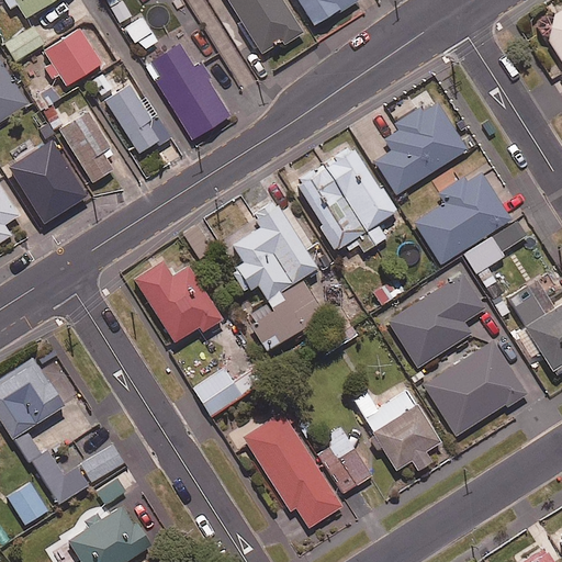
[(0,0),(0,3),(7,0),(11,6),(17,1),(25,15),(51,0),(0,0)]
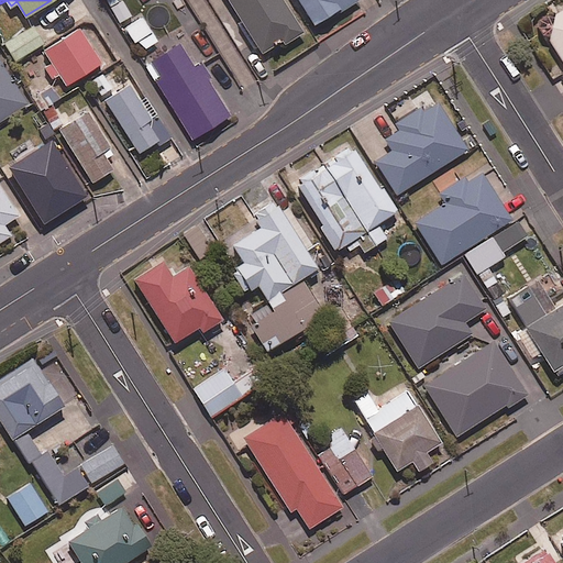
[(304,32),(283,0),(229,0),(264,56),(304,32)]
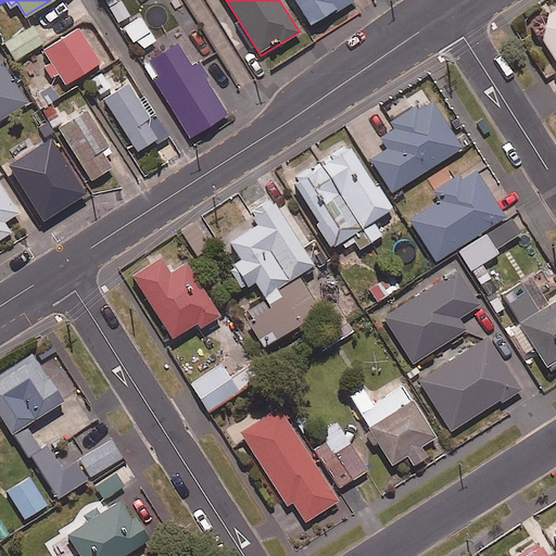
[(346,0),(294,0),(310,23),(346,0)]
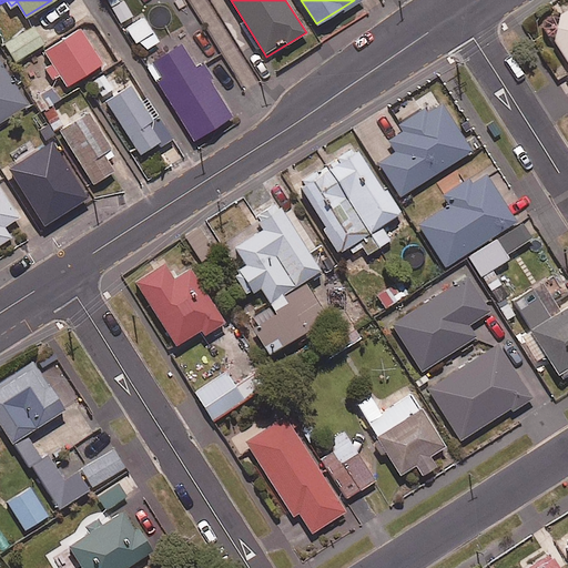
[(567,7),(545,22),(567,60),(567,7)]
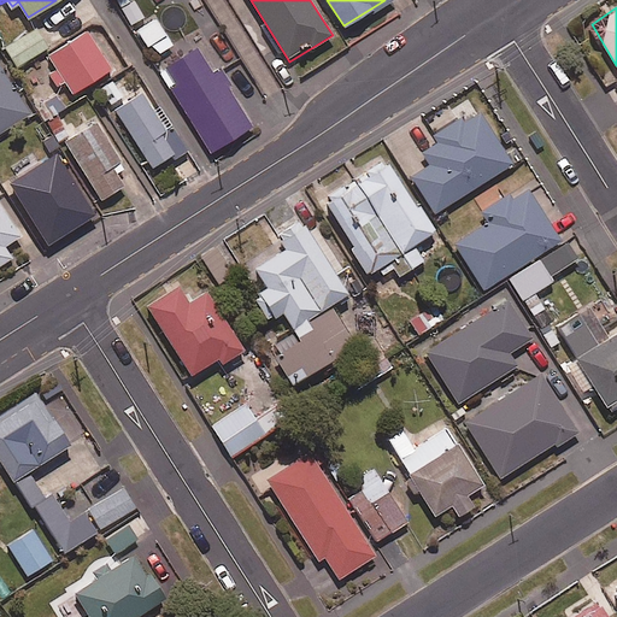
[(47,47),(36,28),(4,48),(16,66),(47,47)]
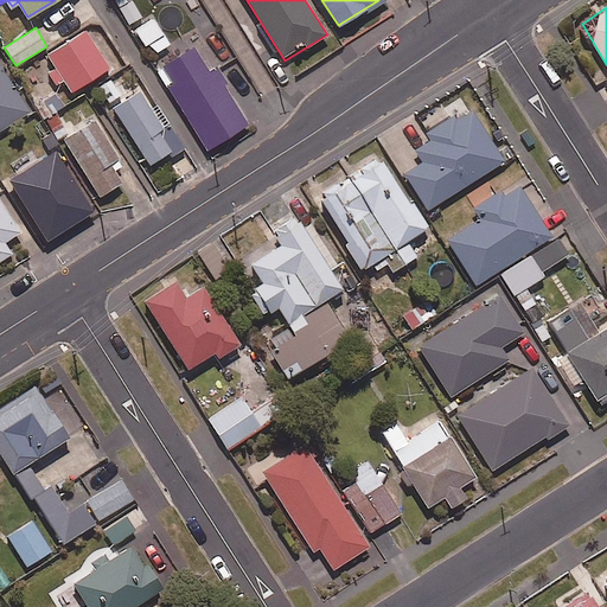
[(108,68),(85,31),(49,53),(71,90),(108,68)]
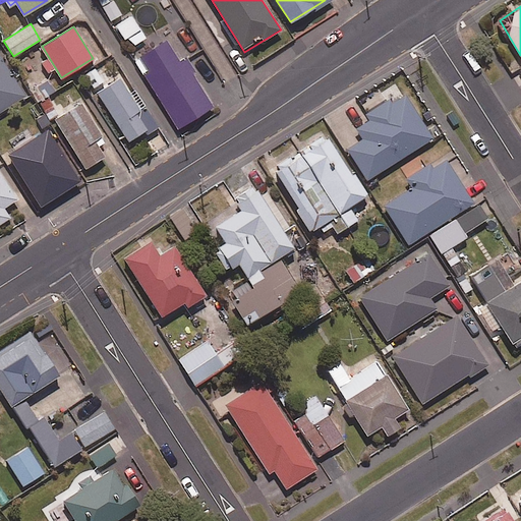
[(179,60),(166,39),(139,54),(149,70),(143,73),(177,128),(213,106),(184,57),(179,60)]
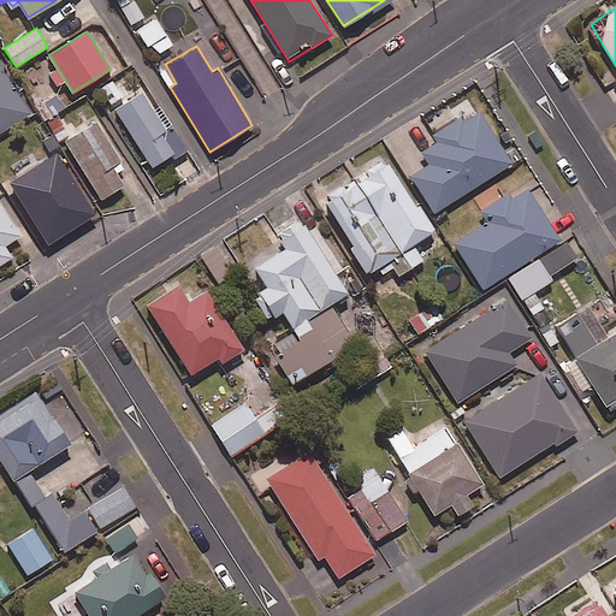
[(0,131),(30,113),(0,65),(0,131)]
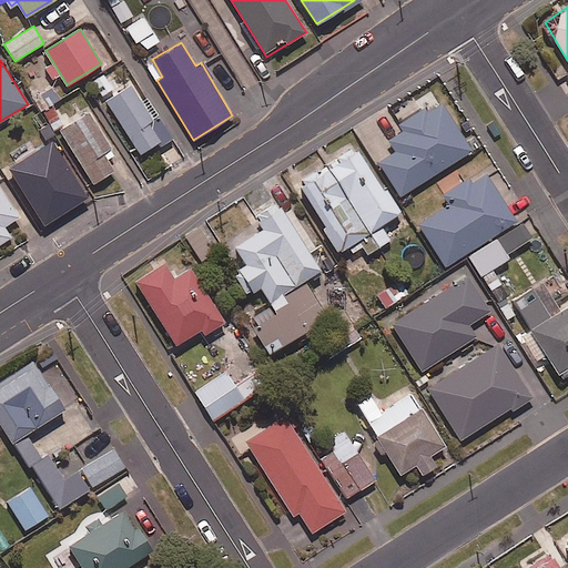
[(133,84),(104,101),(137,155),(156,143),(159,146),(173,138),(159,114),(153,118),(133,84)]
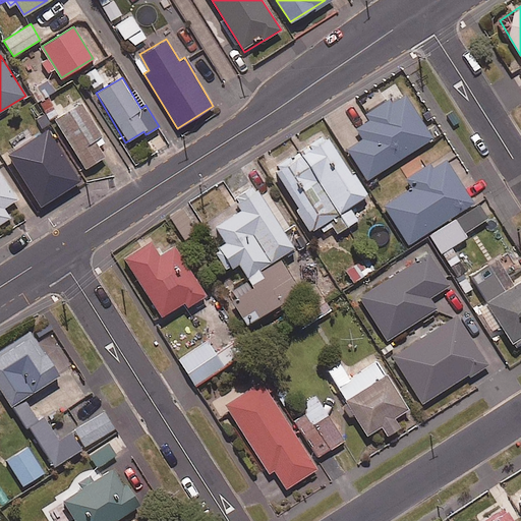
[(362,177),(430,135),(403,91),(368,112),(370,115),(351,126),(358,137),(343,146),(362,177)]
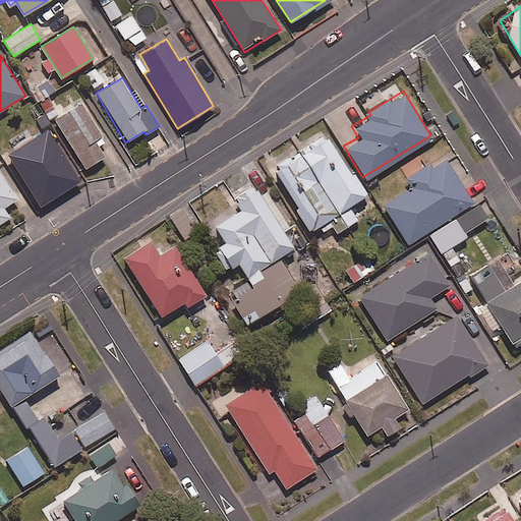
[(105,140),(81,102),(54,118),(84,168),(105,156),(98,145),(105,140)]
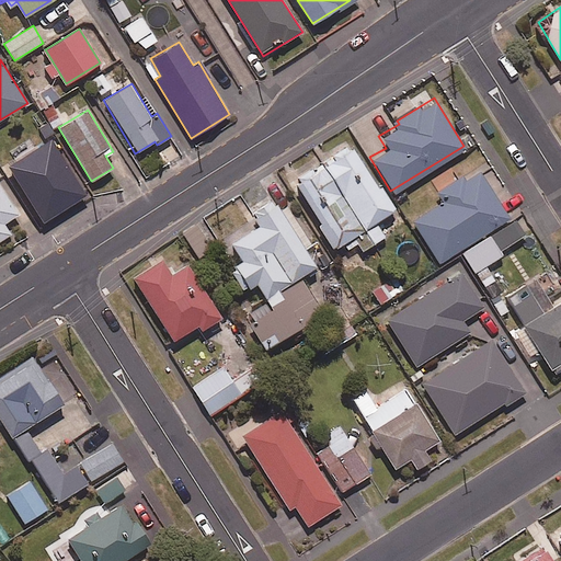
[(87,194),(50,138),(8,165),(44,222),(87,194)]
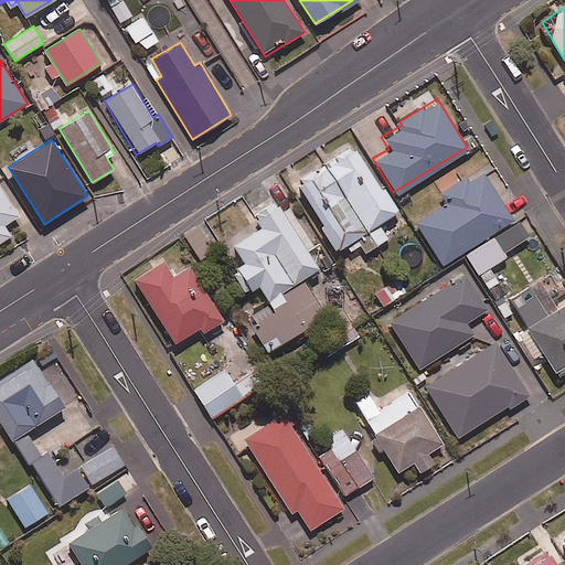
[(398,210),(351,145),(296,185),(323,224),(320,226),(338,252),(355,238),(366,253),(387,237),(379,224),(398,210)]
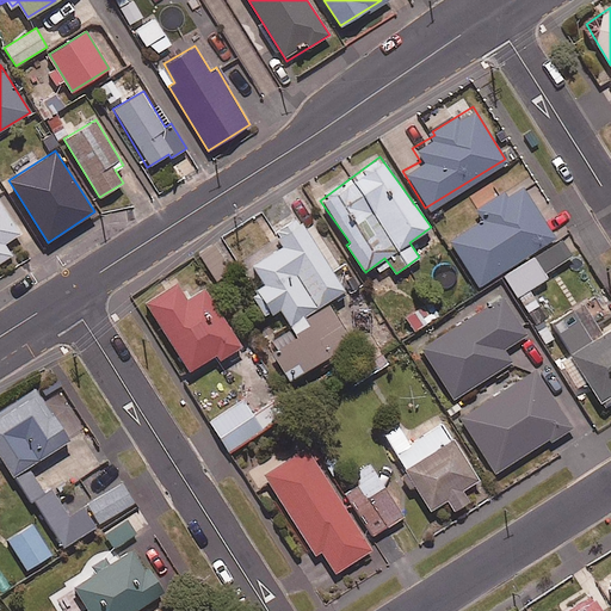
[(475,284),(555,235),(523,183),(506,193),(503,189),(471,209),(477,218),(446,238),(475,284)]
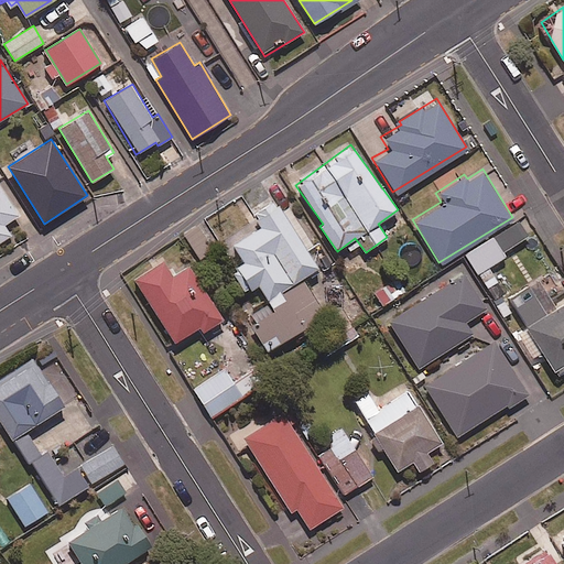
[(19,215),(0,186),(0,241),(11,235),(3,225),(19,215)]
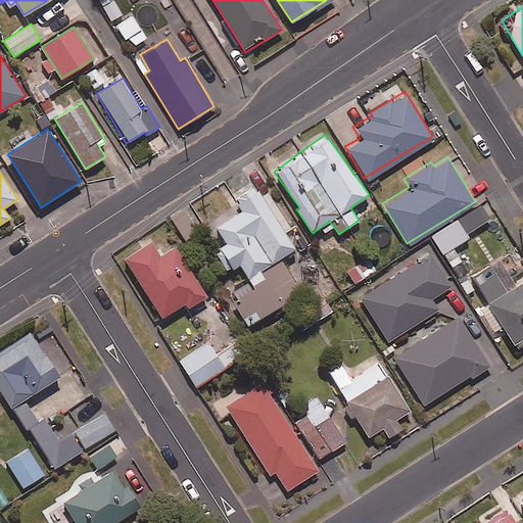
[(239,264),(247,277),(295,249),(256,182),(235,194),(242,207),(210,226),(221,245),(214,249),(226,271),(239,264)]
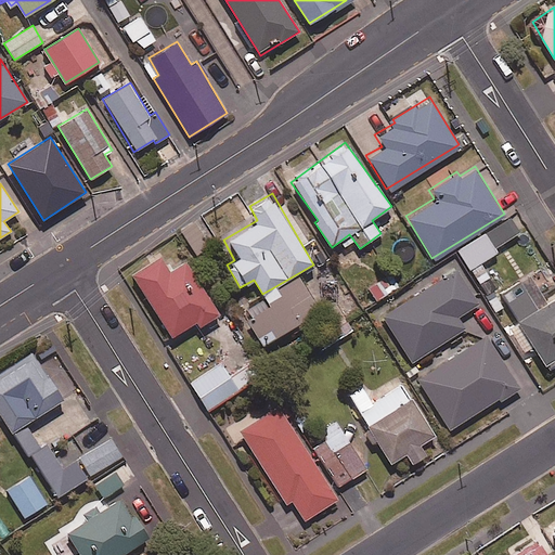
[(511,217),(455,252),(466,270),(499,249),(497,247),(520,233),(511,217)]
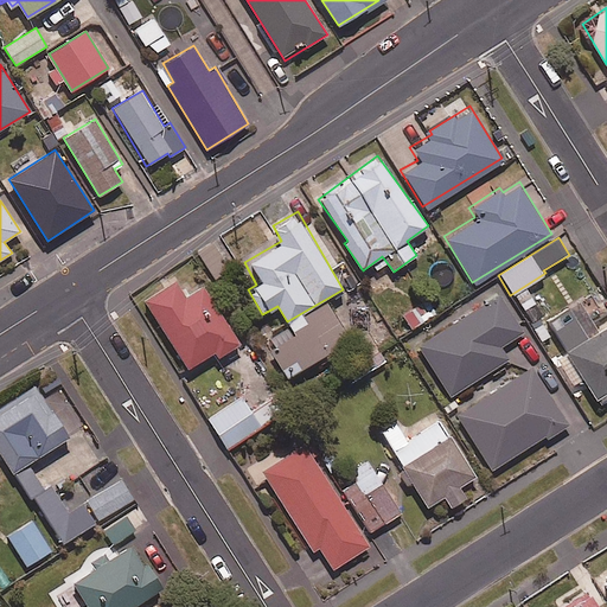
[(185,296),(173,279),(140,300),(185,370),(213,351),(217,357),(240,343),(203,285),(185,296)]
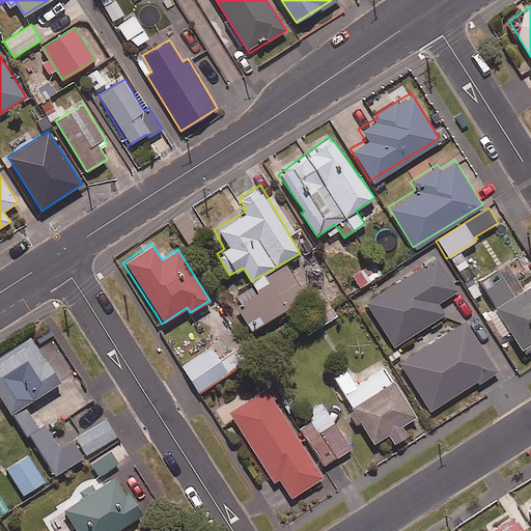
[(458,290),(438,257),(393,284),(392,282),(363,301),(392,347),(445,314),(439,303),(458,290)]
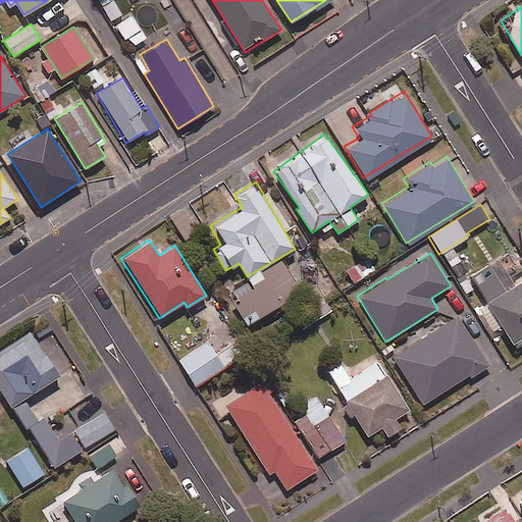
[(521,279),(515,284),(499,258),(471,274),(516,346),(521,341),(521,279)]
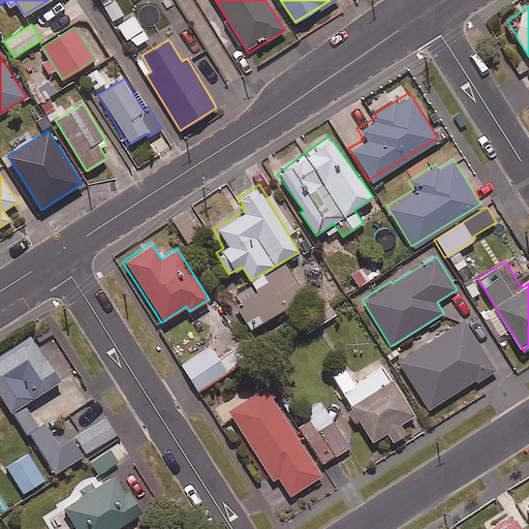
[(284,265),(268,275),(288,308),(305,298),(284,265)]
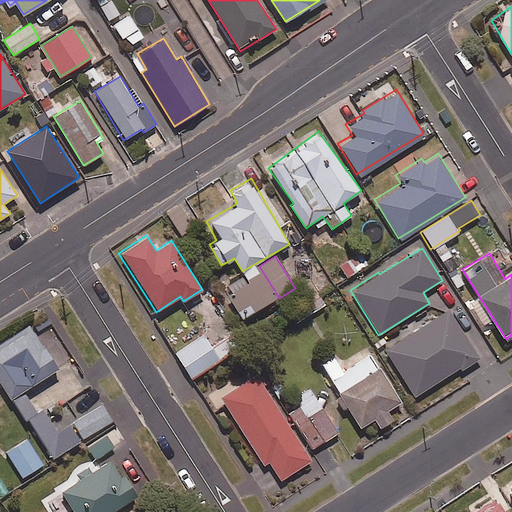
[(226,295),(242,321),(277,300),(256,266),(228,283),(233,291),(226,295)]
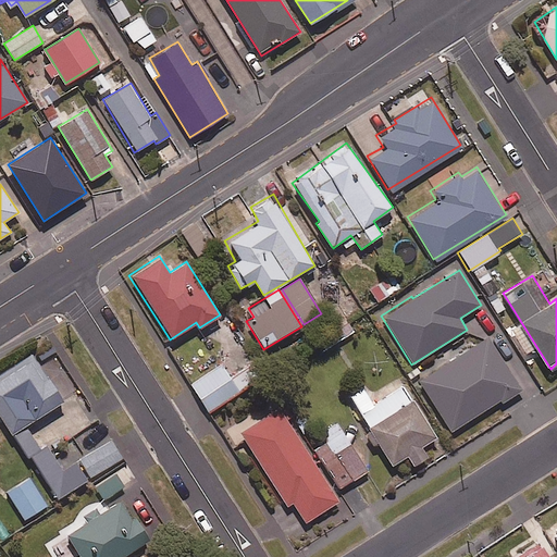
[(443,425),(516,386),(486,334),(415,373),(443,425)]
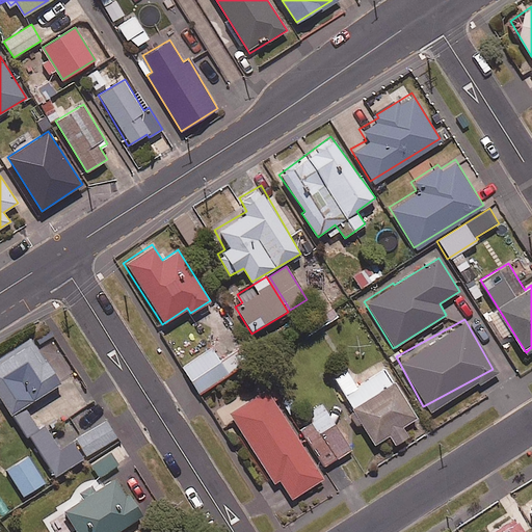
[(59,383),(30,338),(0,356),(0,398),(7,409),(10,407),(55,475),(83,457),(73,442),(60,450),(45,426),(40,429),(25,405),(59,383)]
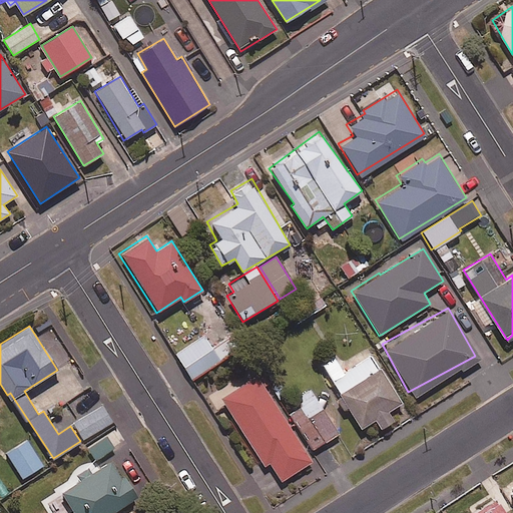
[(233,353),(218,328),(176,354),(192,379),(233,353)]
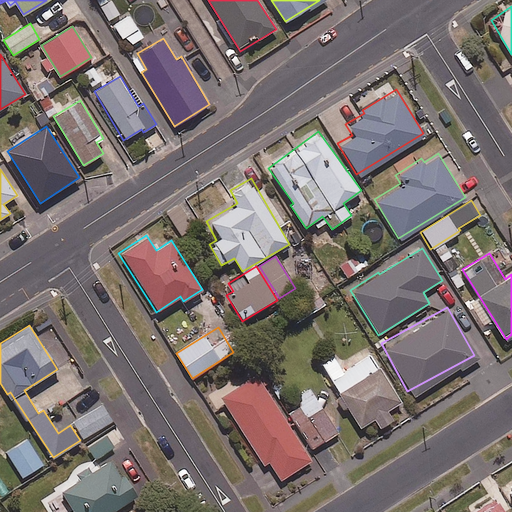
[(401,401),(371,354),(344,372),(333,356),(320,364),(361,427),(374,418),(380,427),(393,419),(388,410),(401,401)]
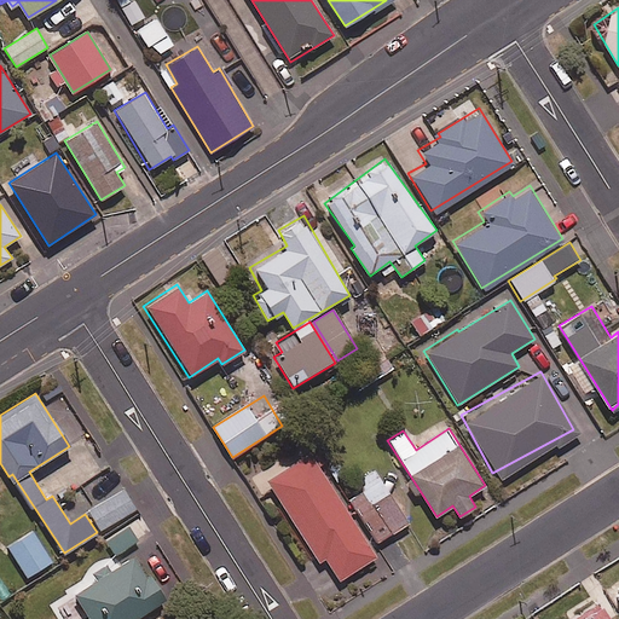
[(369,556),(305,451),(261,476),(313,561),(319,557),(333,578),(369,556)]
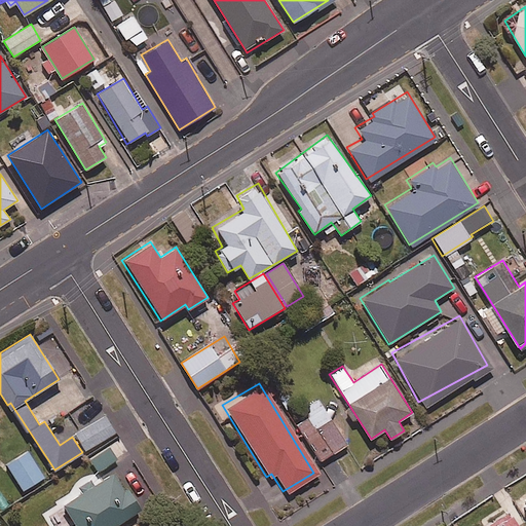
[(325,416),(316,404),(301,413),(309,425),(325,416)]
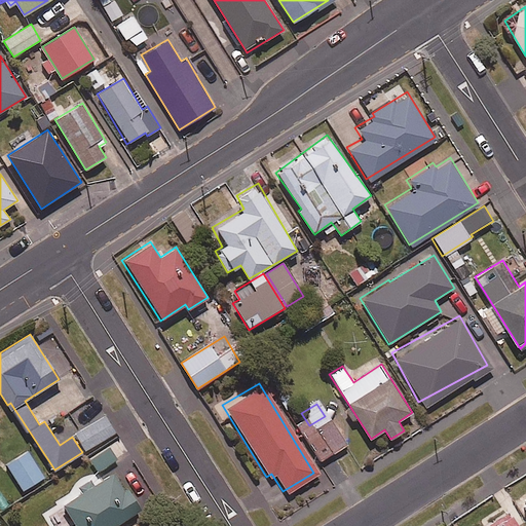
[(298,412),(286,420),(311,459),(323,452),(298,412)]
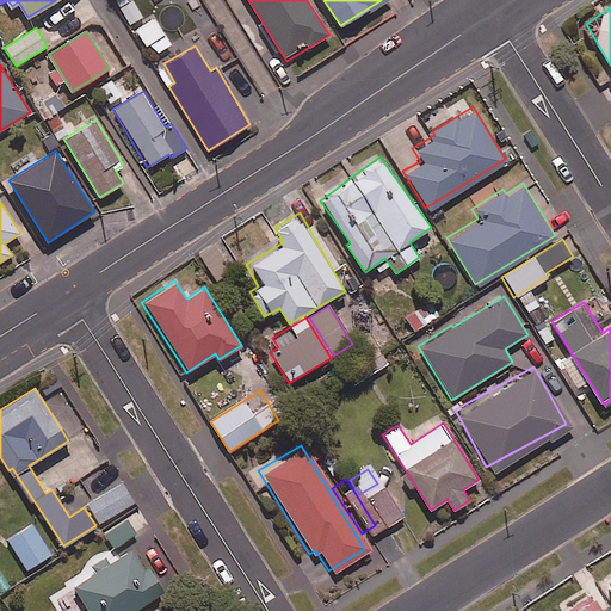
[(134,501),(122,483),(88,505),(99,523),(134,501)]
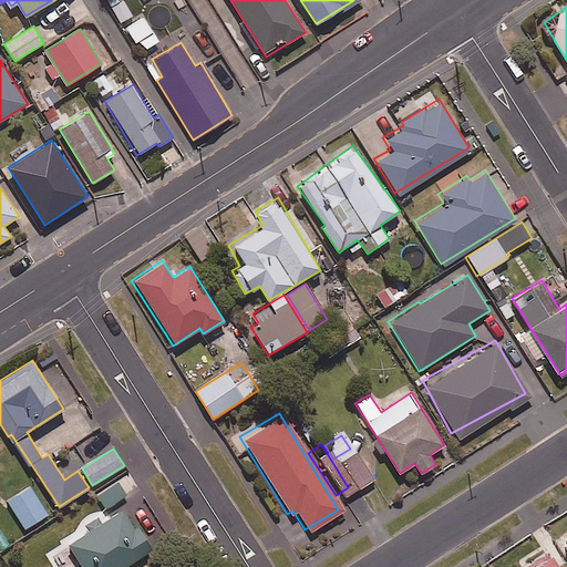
[(351,450),(337,460),(353,485),(368,476),(351,450)]
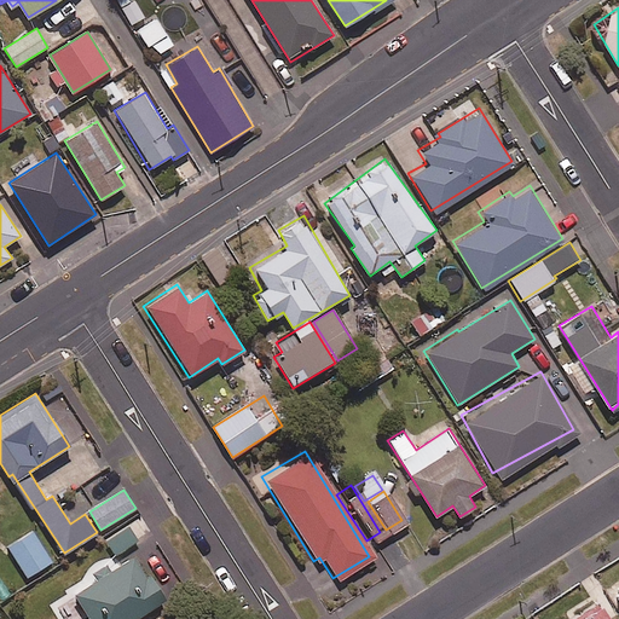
[(105,542),(115,556),(139,541),(129,526),(105,542)]
